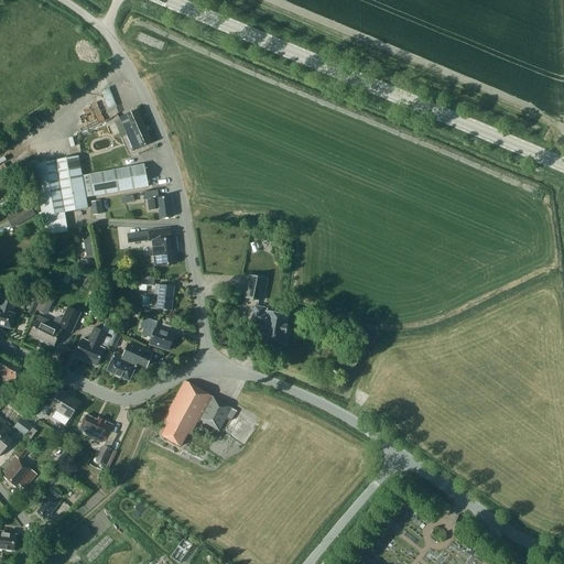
[(101,91),(109,109),(117,106),(109,87),(101,91)]
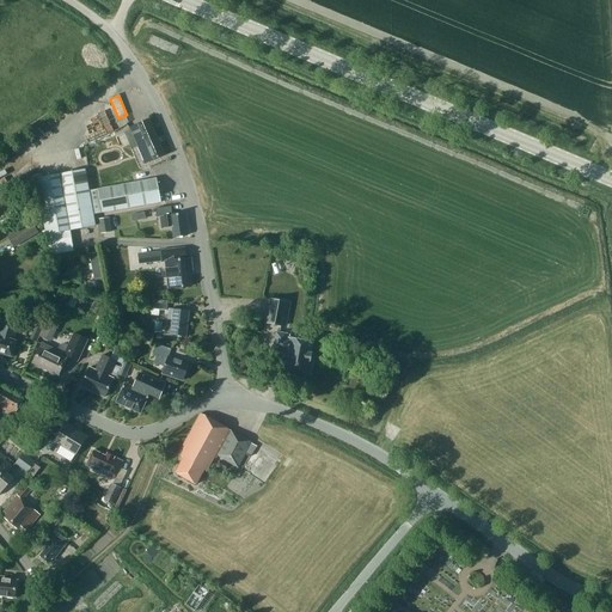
[(138,146),(146,164),(165,154),(151,120),(130,128),(132,130),(126,133),(132,150),(138,146)]
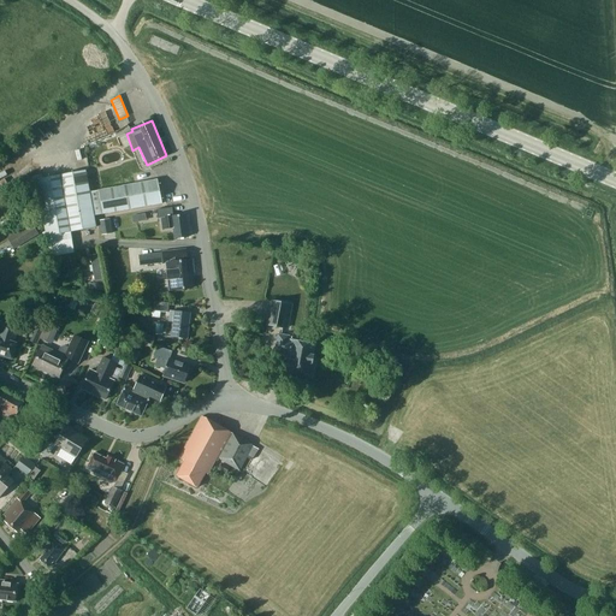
[(163,203),(161,195),(158,181),(90,193),(87,171),(36,179),(47,237),(96,227),(94,215),(163,203)]
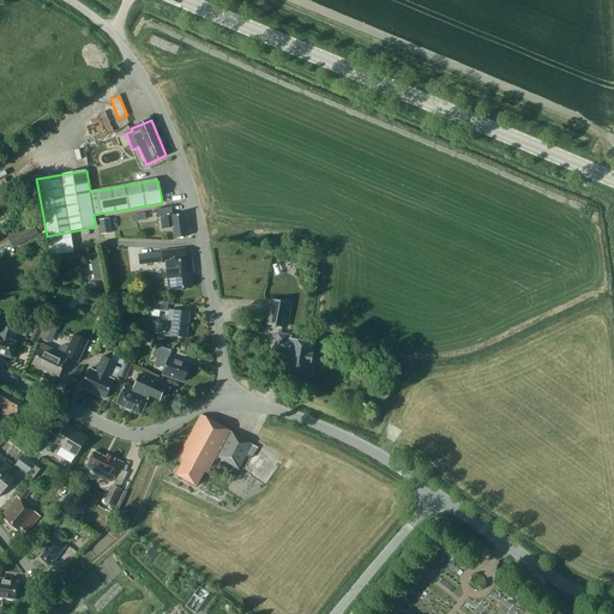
[(173,216),(172,208),(156,210),(157,218),(161,217),(162,229),(173,228),(174,239),(188,236),(185,215),(173,216)]
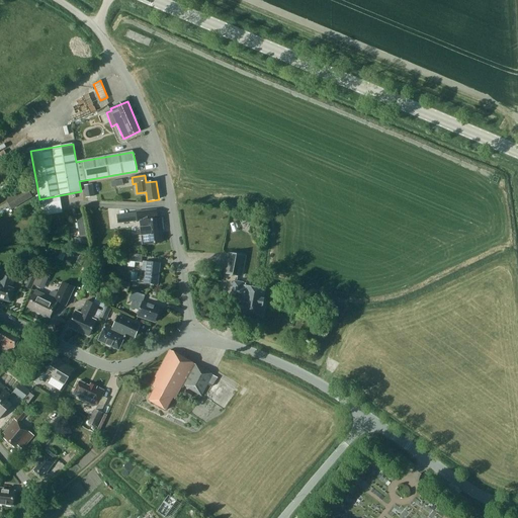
[(93,184),(84,185),(86,198),(94,196),(93,184)]
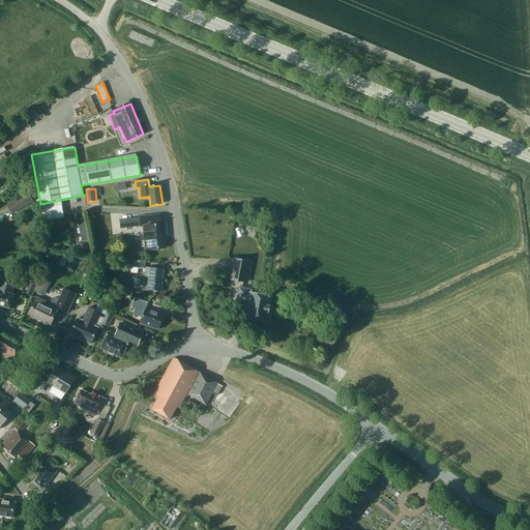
[(34,202),(29,193),(7,205),(12,214),(34,202)]
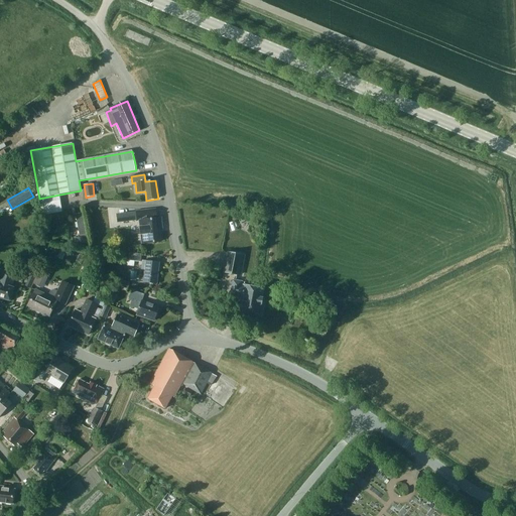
[(136,212),(137,213),(137,219),(138,221),(139,221),(142,244),(161,242),(160,229),(162,228),(161,218),(157,218),(156,209),(136,212)]
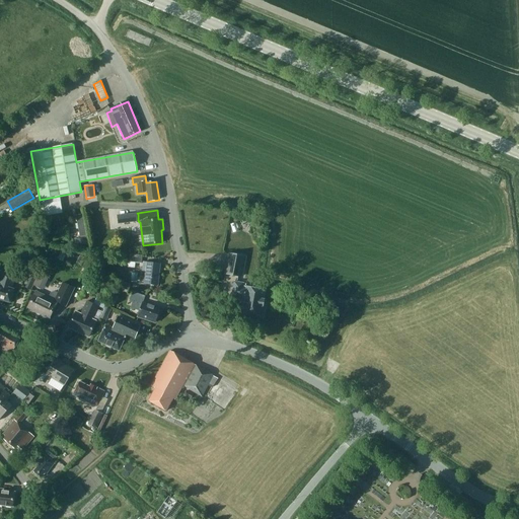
[(83,214),(76,215),(80,237),(75,238),(76,246),(88,244),(83,214)]
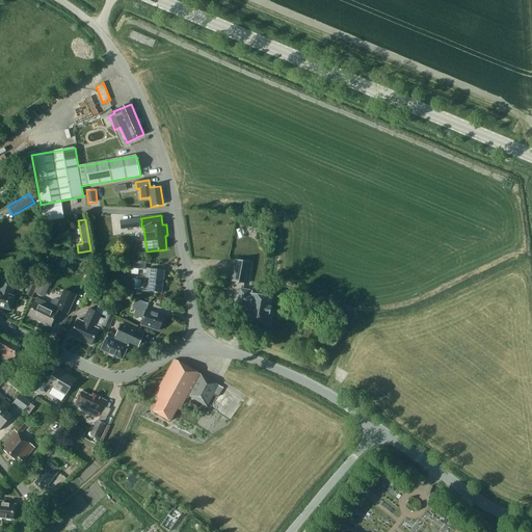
[(253,262),(234,260),(231,282),(249,284),(253,262)]
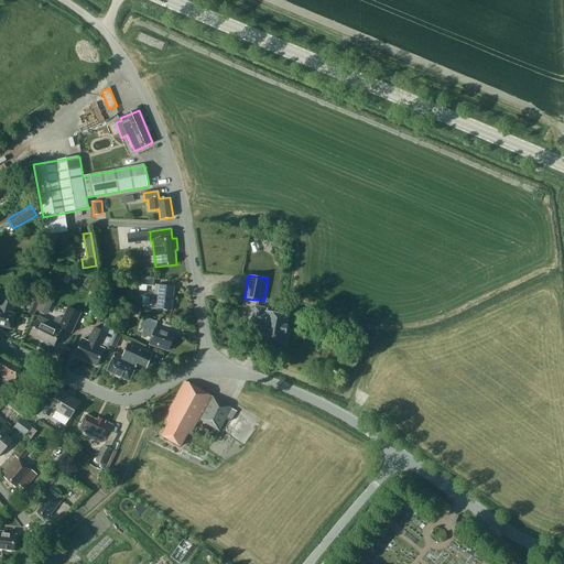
[(141,284),(154,286),(155,278),(142,277),(141,284)]
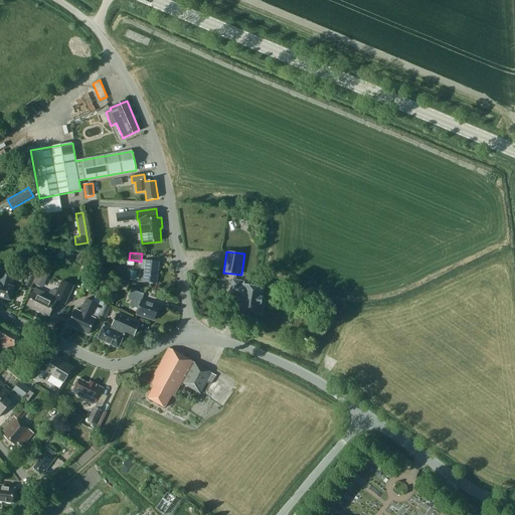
[(143,282),(157,284),(159,263),(143,261),(142,270),(145,270),(143,282)]
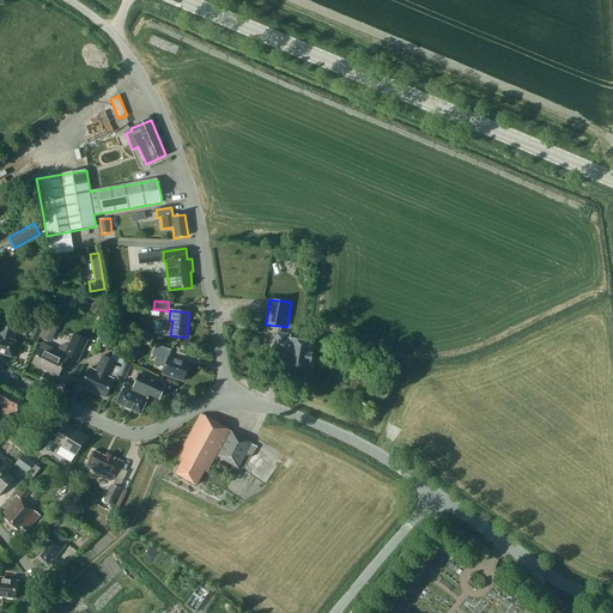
[(0,353),(12,357),(17,341),(14,341),(19,325),(2,320),(0,329),(0,353)]
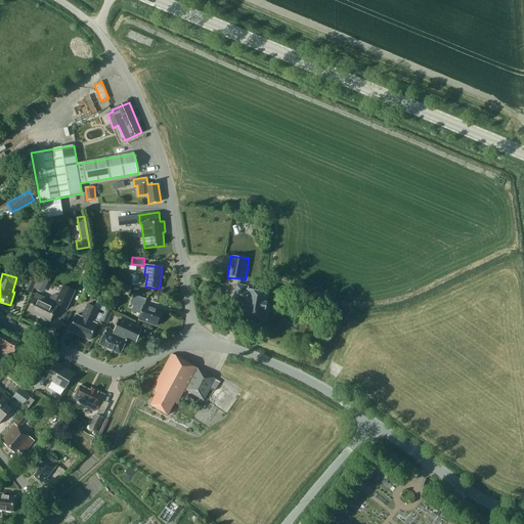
[(33,288),(40,291),(44,281),(37,278),(33,288)]
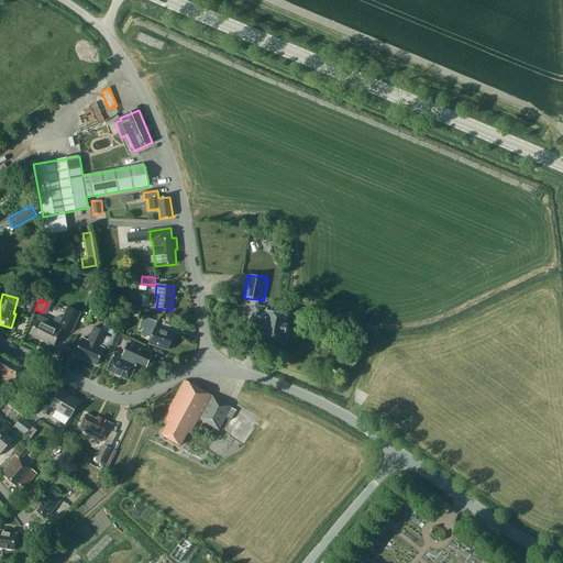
[(265,308),(254,306),(252,321),(265,323),(263,339),(283,342),(285,332),(287,326),(286,326),(288,315),(264,310),(265,308)]
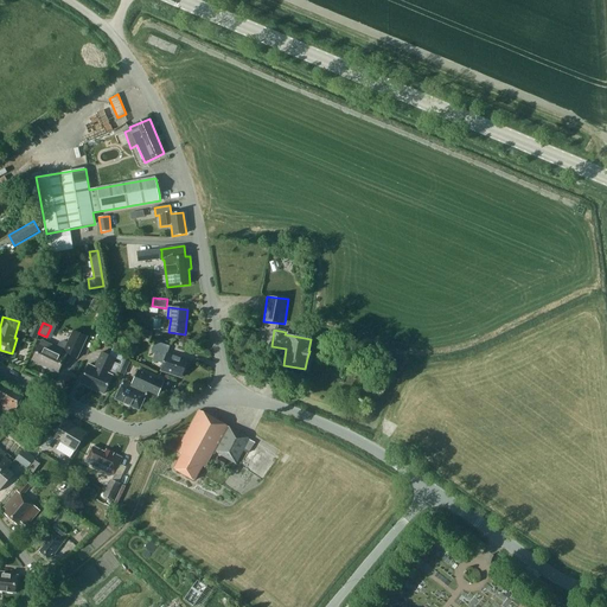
[(77,358),(88,337),(74,331),(68,344),(64,342),(59,343),(57,349),(42,340),(33,360),(58,372),(68,353),(77,358)]
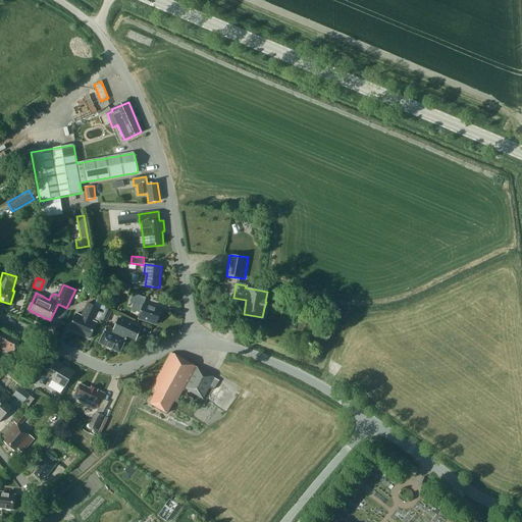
[(148,321),(157,324),(161,311),(144,305),(146,298),(134,294),(131,303),(134,304),(132,310),(141,313),(139,319),(147,322),(148,321)]
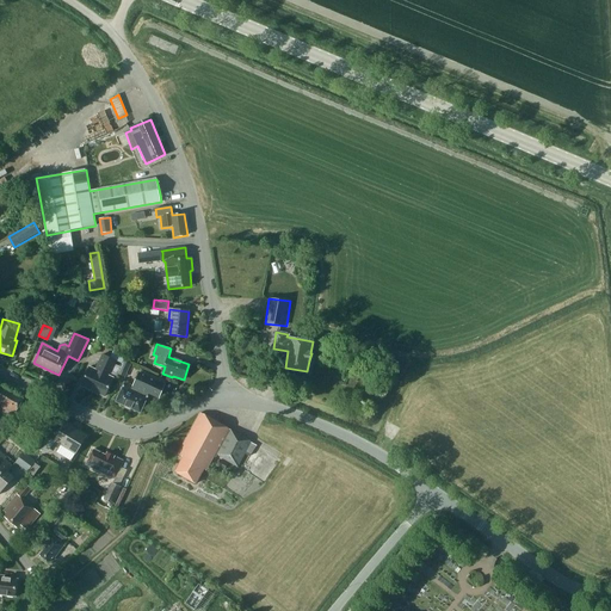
[(128,358),(134,362),(140,350),(133,346),(128,358)]
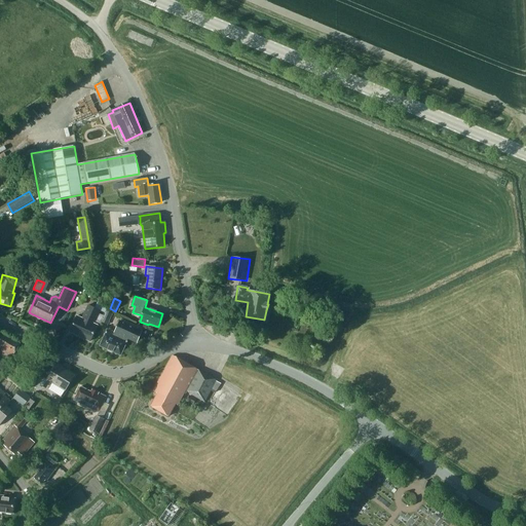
[(100,311),(88,305),(82,318),(77,316),(70,332),(90,341),(98,327),(94,325),(100,311)]
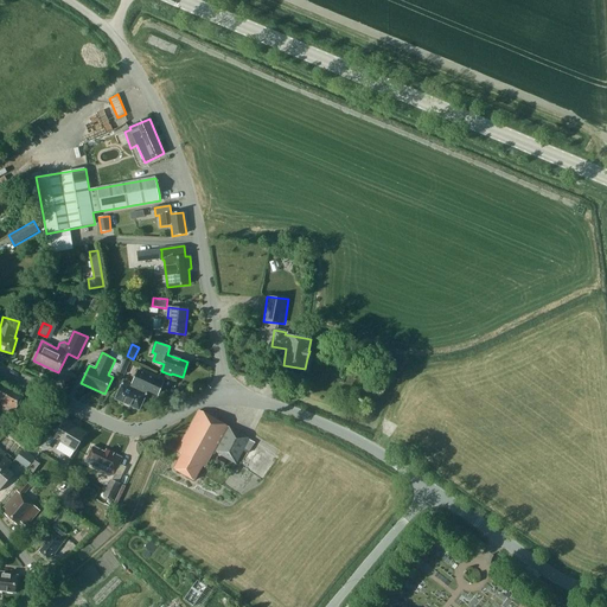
[(131,362),(123,359),(117,371),(125,375),(131,362)]
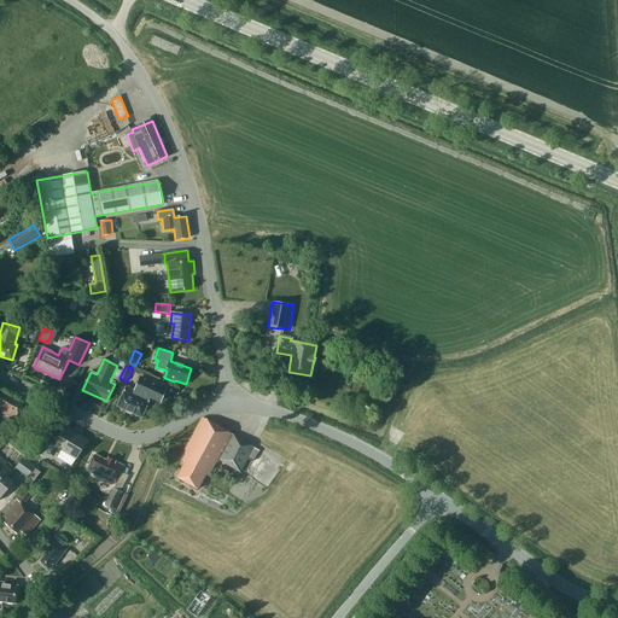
[(151,398),(161,403),(167,389),(141,378),(135,391),(127,388),(117,407),(143,418),(151,398)]
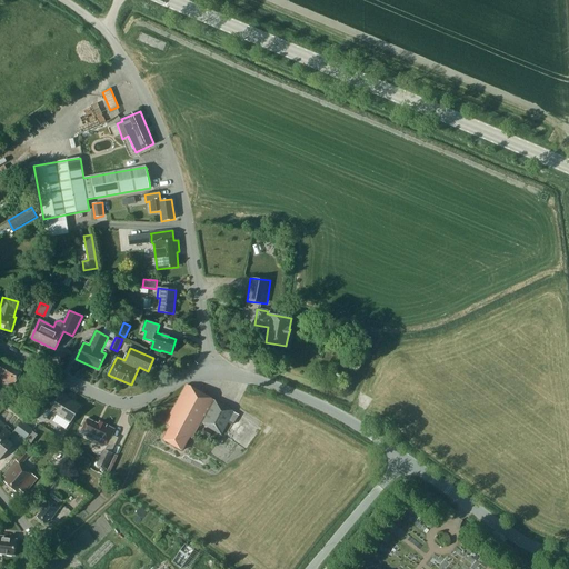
[(12,389),(21,395),(28,386),(18,380),(22,372),(0,358),(0,382),(11,389),(12,389)]
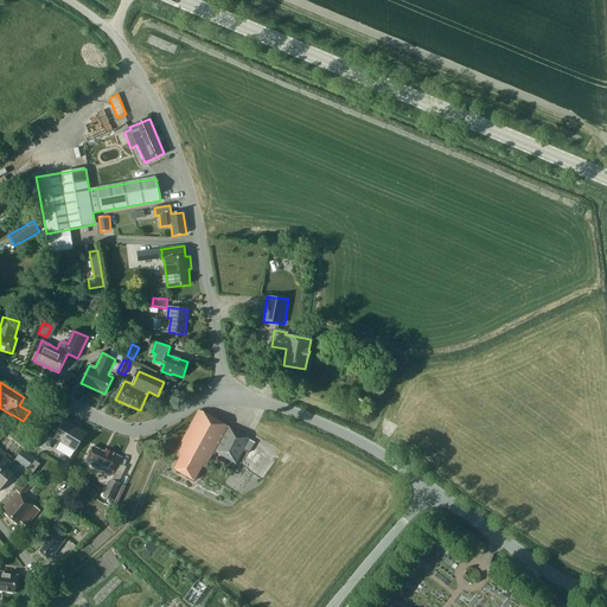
[(250,439),(199,410),(177,452),(183,454),(174,470),(195,481),(203,466),(205,467),(212,454),(215,454),(216,452),(236,464),(243,451),(248,453),(255,443),(249,440),(250,439)]
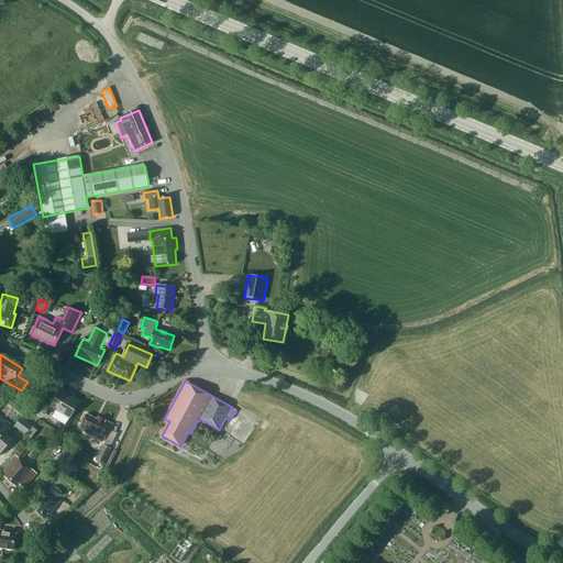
[(80,401),(61,389),(51,406),(70,418),(80,401)]
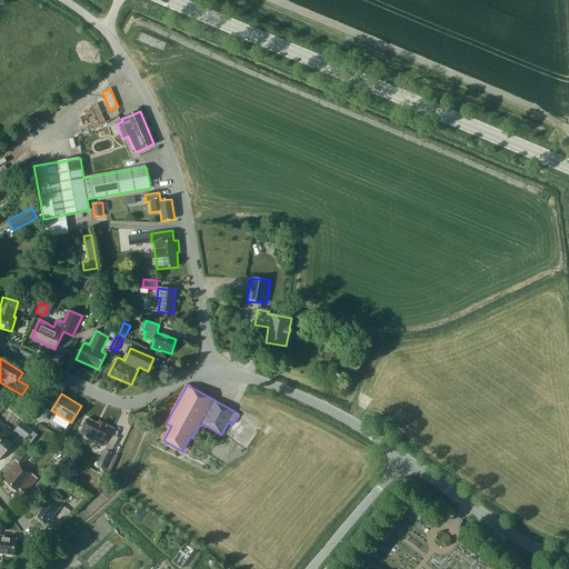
[(100,422),(99,425),(88,419),(82,428),(83,428),(80,433),(101,443),(102,443),(107,446),(115,429),(107,426),(100,422)]
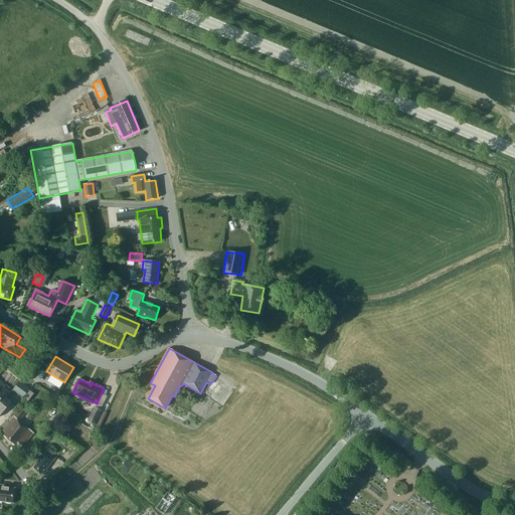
[(24,397),(29,390),(20,383),(14,390),(24,397)]
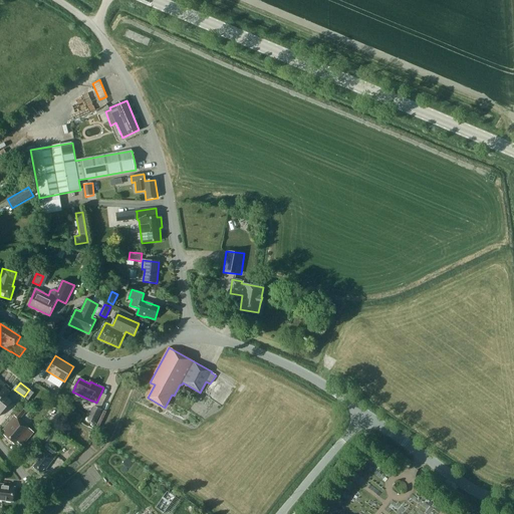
[(11,393),(5,388),(0,393),(0,392),(0,415),(12,402),(6,398),(11,393)]
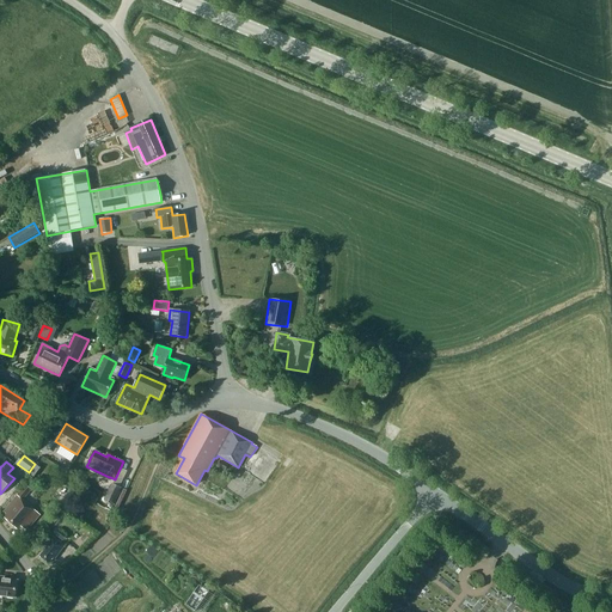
[(35,464),(29,472),(35,477),(42,469),(35,464)]
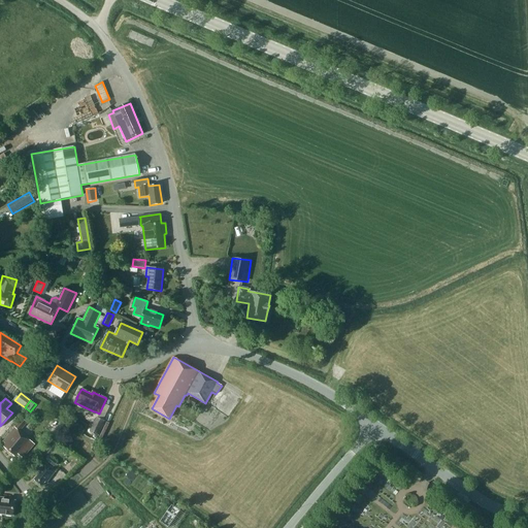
[(5,443),(3,447),(15,457),(19,454),(24,459),(35,444),(19,431),(27,423),(23,418),(14,427),(15,428),(3,441),(5,443)]
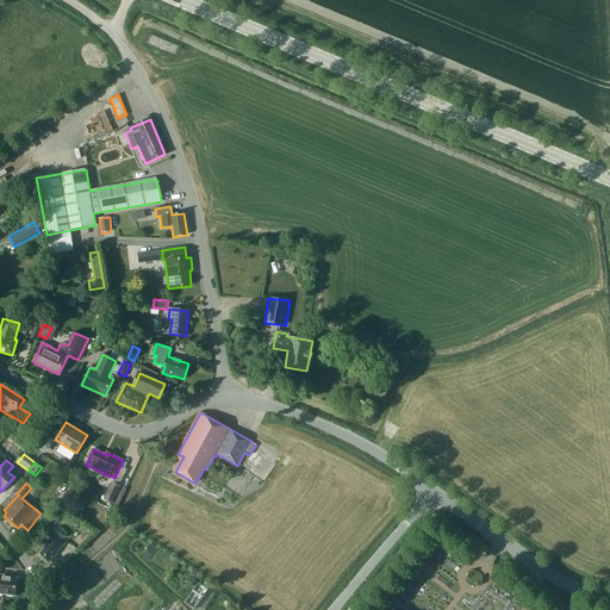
[(112,504),(116,498),(120,486),(112,483),(104,499),(112,504)]
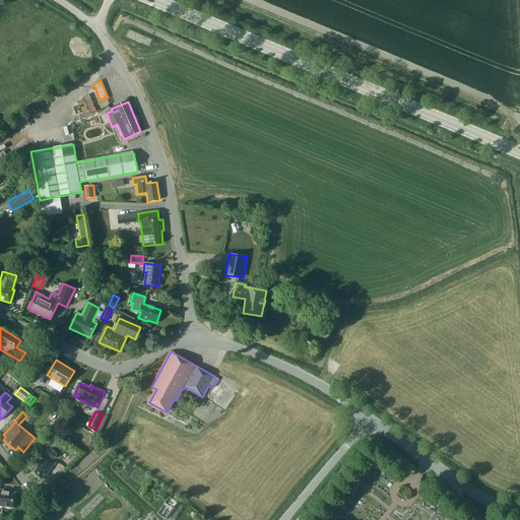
[(47,454),(54,459),(57,455),(50,450),(47,454)]
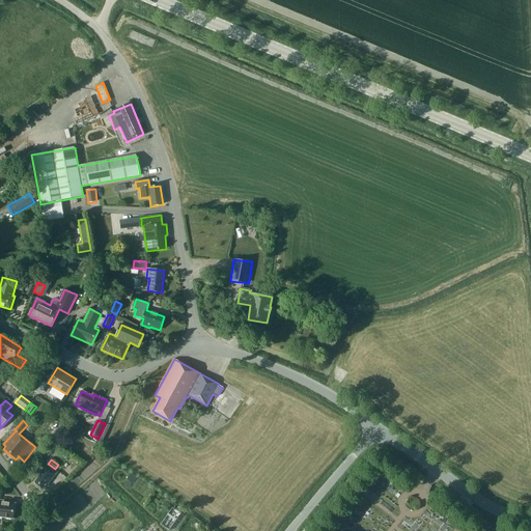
[(56,473),(45,465),(35,477),(37,479),(34,482),(43,488),(46,484),(48,485),(56,473)]
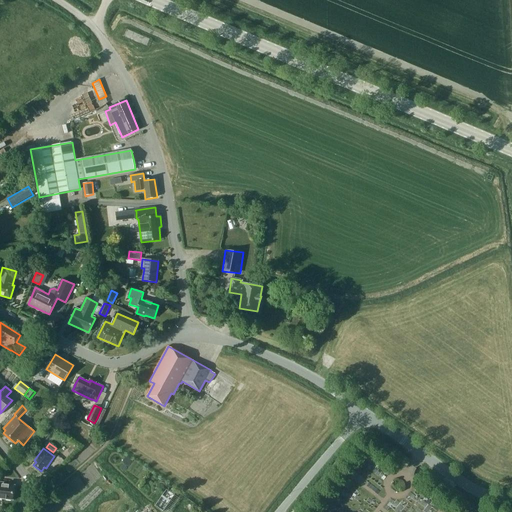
[(13,500),(15,486),(3,485),(4,483),(0,482),(0,498),(4,499),(13,500)]
